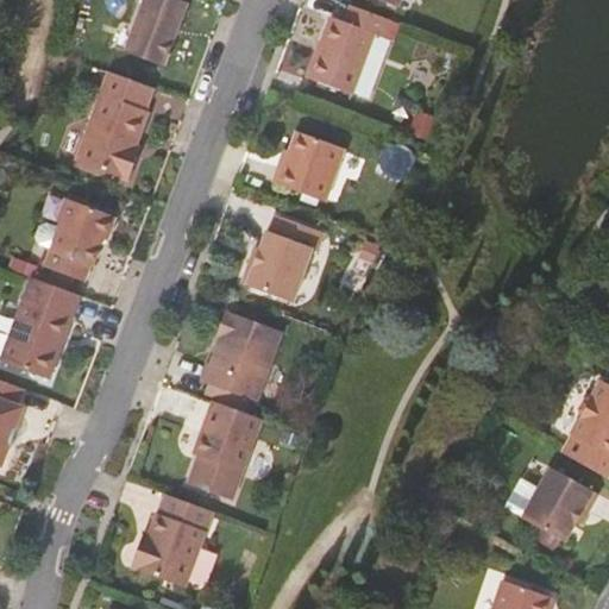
[(188,2),(181,0),(145,0),(126,51),(165,66),(188,2)]
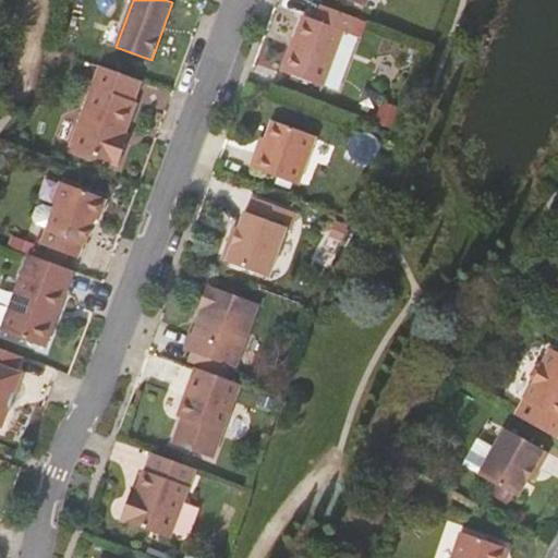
[(364,21),(329,8),(323,26),(311,22),(290,79),(329,94),(349,38),(356,40),(364,21)]
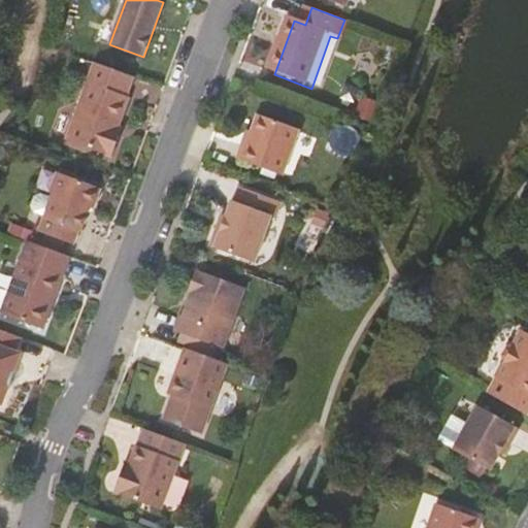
[(134,76),(95,62),(67,139),(112,157),(120,137),(116,135),(119,128),(130,97),(127,96),(134,76)]
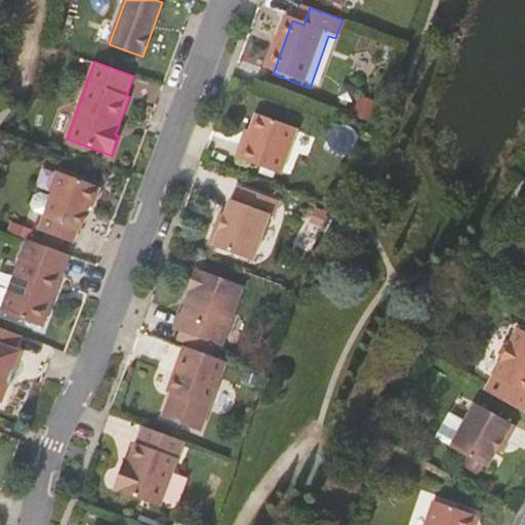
[(246,142),(243,140),(236,157),(281,173),(297,128),(257,113),(250,131),(246,142)]
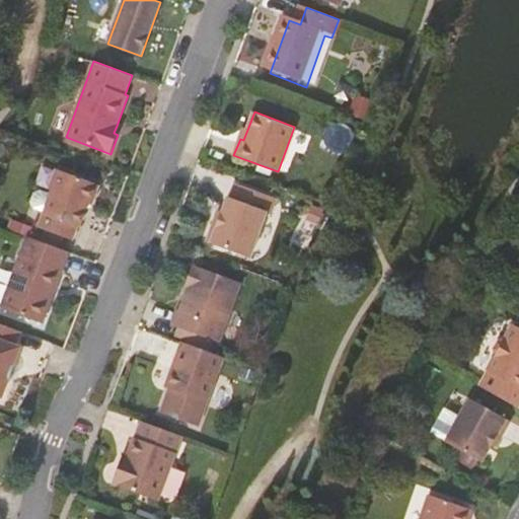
[(99,184),(57,169),(50,189),(53,194),(53,195),(47,211),(41,228),(73,239),(79,226),(80,226),(87,207),(91,203),(99,184)]
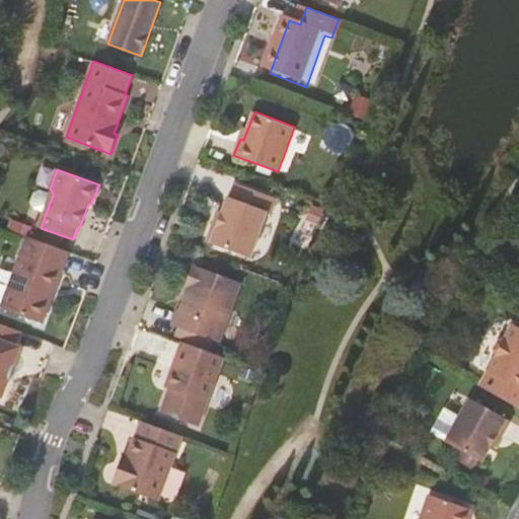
[(219,223),(215,222),(207,242),(250,257),(267,212),(272,214),(277,199),(237,183),(232,199),(229,197),(223,212),(219,223)]
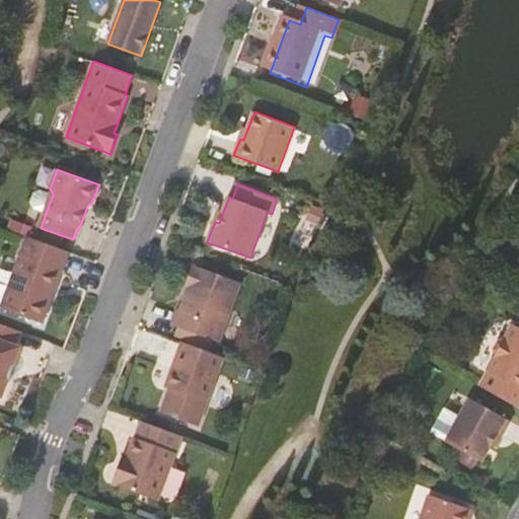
[(47,211),(53,195),(43,191),(36,194),(33,201),(36,207),(47,211)]
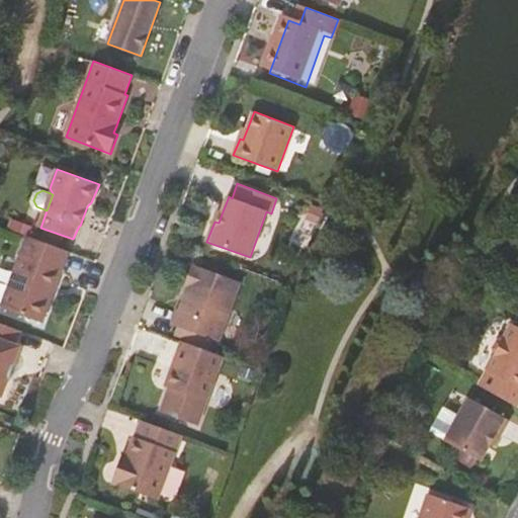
[(219,210),(214,222),(219,223),(223,211),(219,210)]
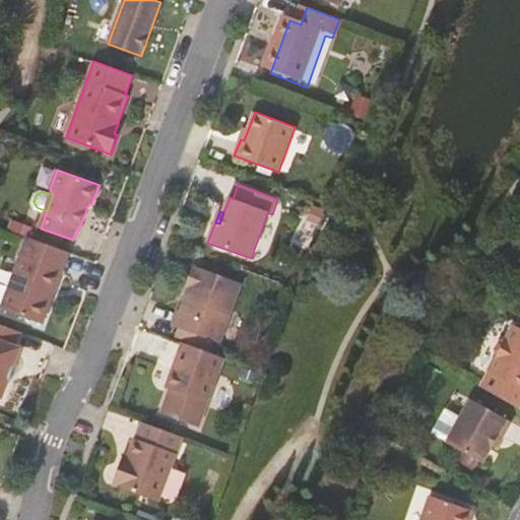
[(55,291),(69,252),(28,237),(2,309),(39,322),(51,289),(55,291)]
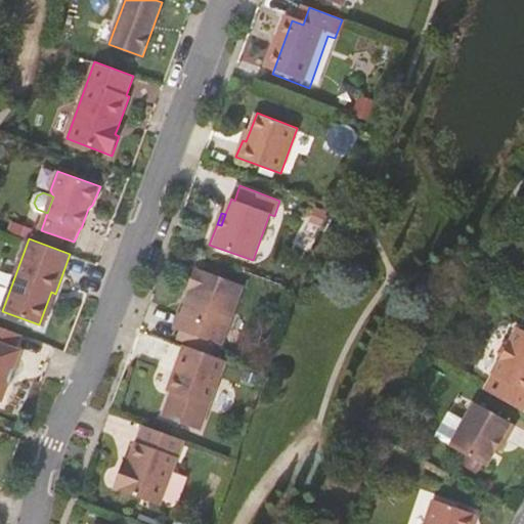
[(176,312),(170,326),(218,344),(239,284),(190,266),(182,288),(184,288),(176,312)]
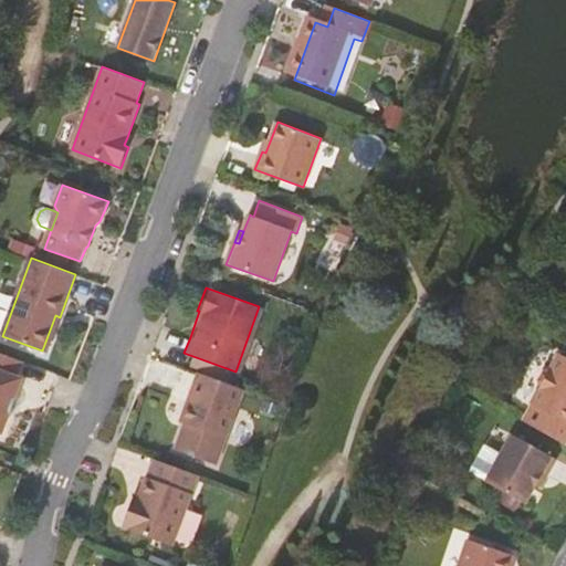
[(21,366),(22,362),(0,353),(0,431),(2,432),(22,378),(17,376),(21,366)]
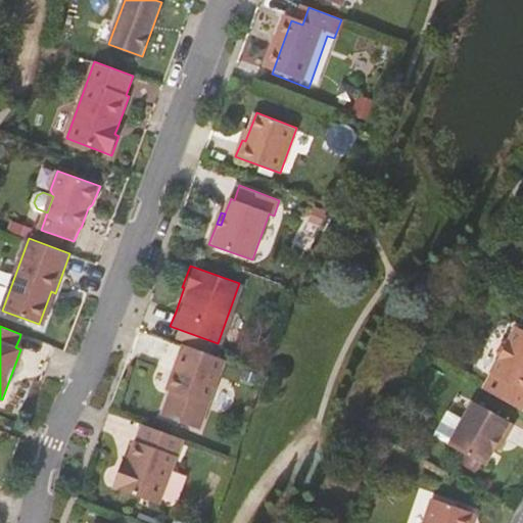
[(503,361),(486,390),(522,411),(522,327),(513,342),(506,345),(502,353),(503,361)]
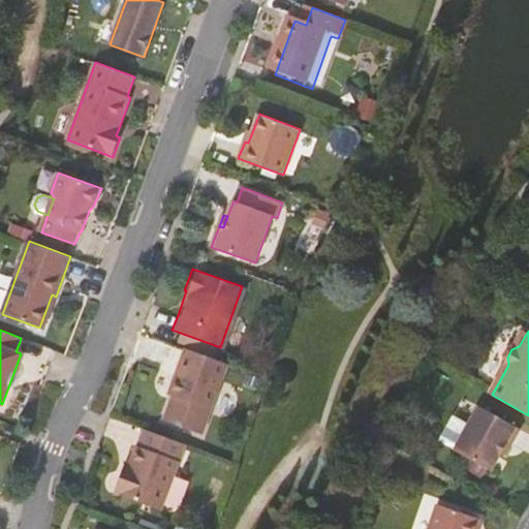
[(212,410),(228,364),(186,348),(168,395),(173,396),(164,421),(203,434),(212,410)]
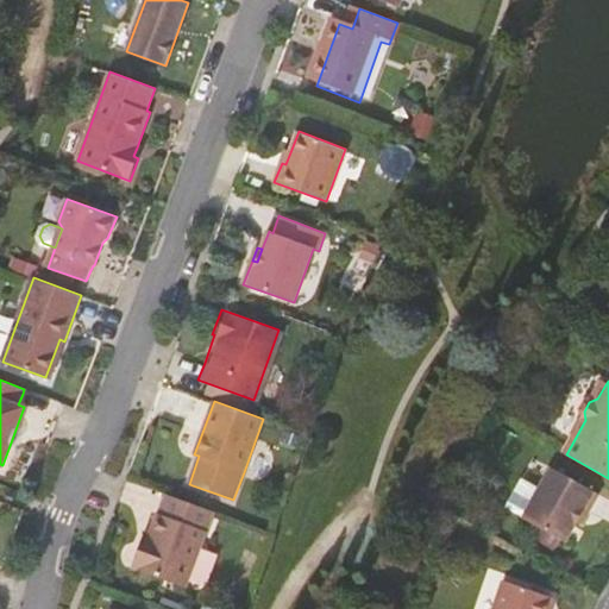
[(585,508),(590,512),(600,494),(553,468),(542,485),(525,475),(510,501),(528,512),(525,518),(566,542),(578,521),(585,508)]
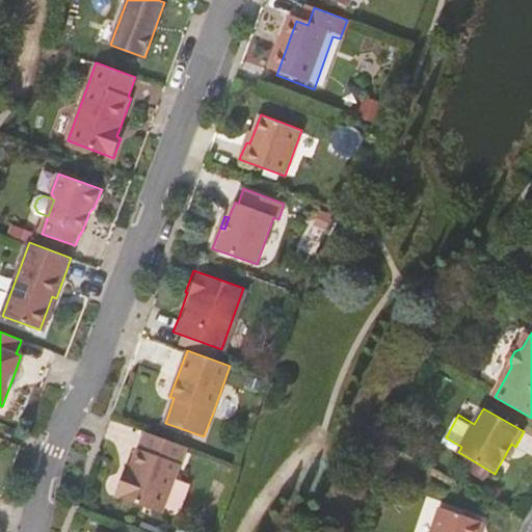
[(164,513),(188,448),(143,431),(127,478),(123,476),(115,496),(164,513)]
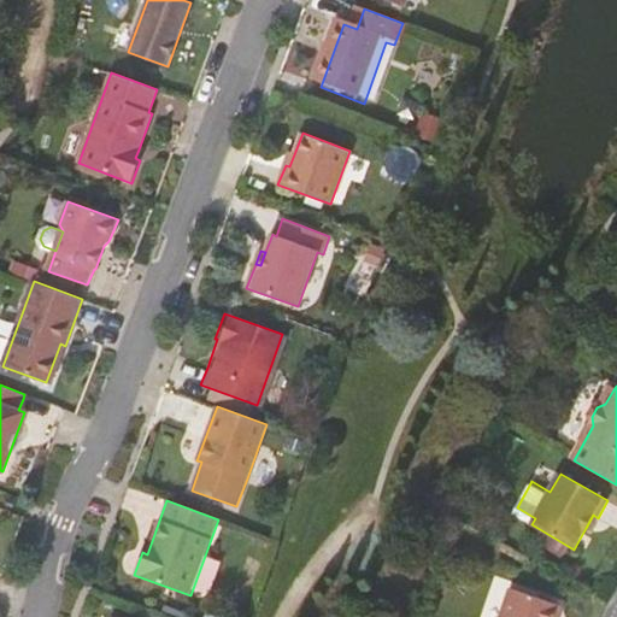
[(591,530),(598,518),(593,515),(586,528),(591,530)]
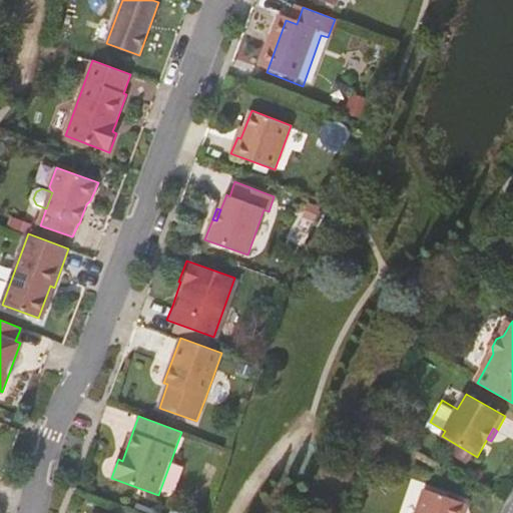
[(459,512),(463,503),(424,489),(415,512),(459,512)]
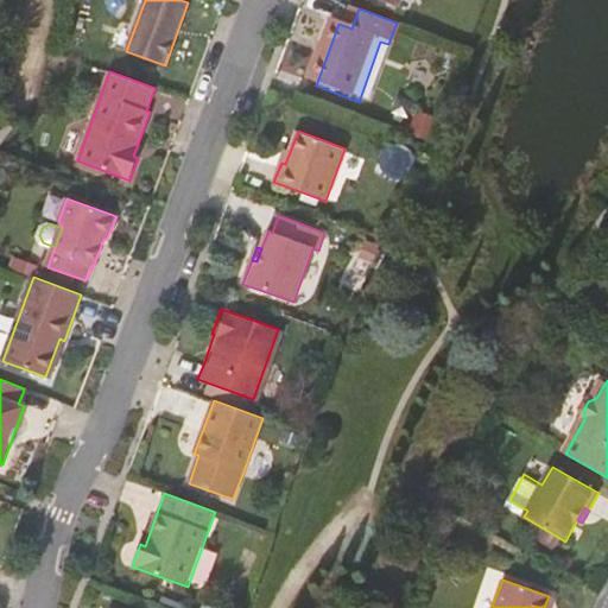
All buildings are outlined.
